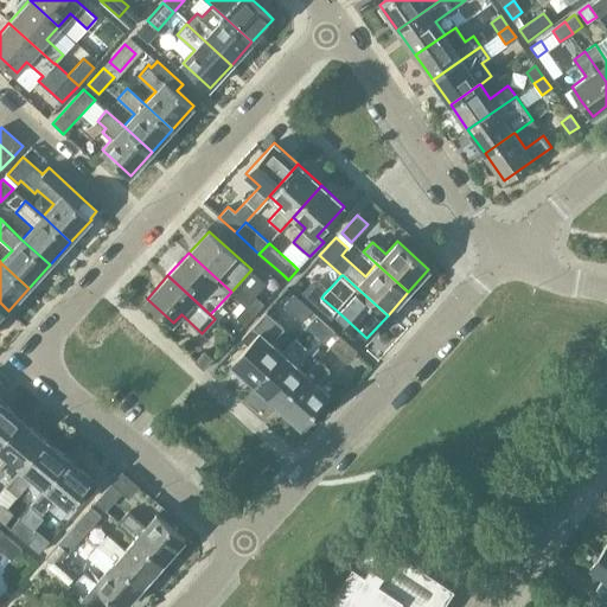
[(328,317),(334,310),(321,298),(324,294),(312,282),(302,293),(315,305),(328,317)]
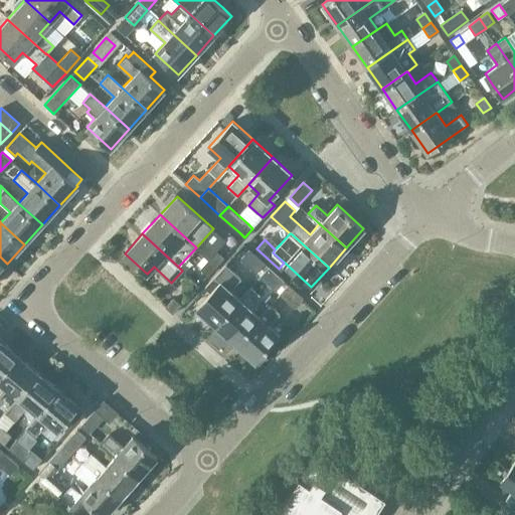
[(248,248),(248,249),(240,259),(255,273),(265,264),(248,248)]
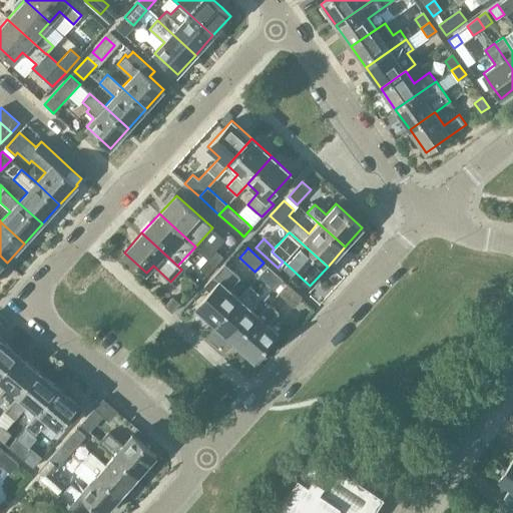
[(215,250),(207,259),(214,265),(222,257),(215,250)]
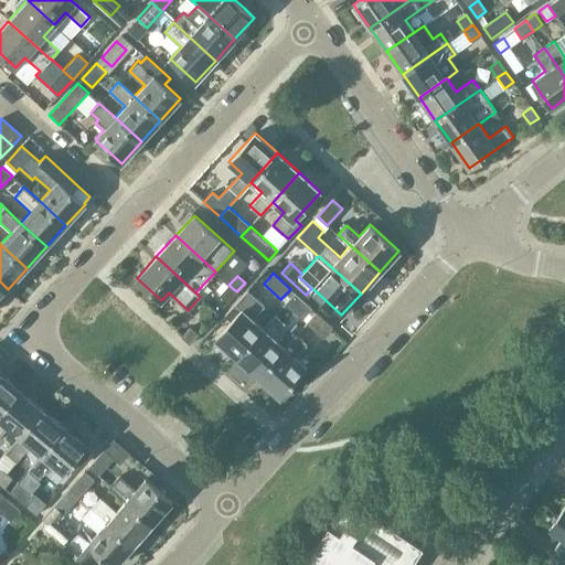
[(224,280),(216,288),(221,294),(223,291),(227,287),(228,285),(228,284),(224,280)]
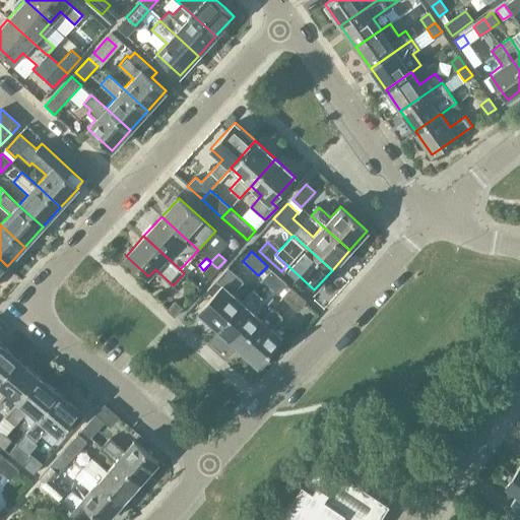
[(217,268),(210,262),(209,264),(205,268),(203,270),(202,271),(209,277),(217,268)]
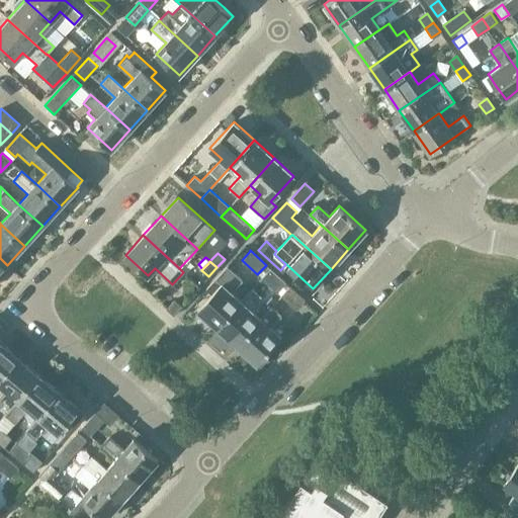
[(218,327),(242,300),(231,290),(242,279),(233,271),(227,266),(205,288),(211,294),(198,310),(218,327)]
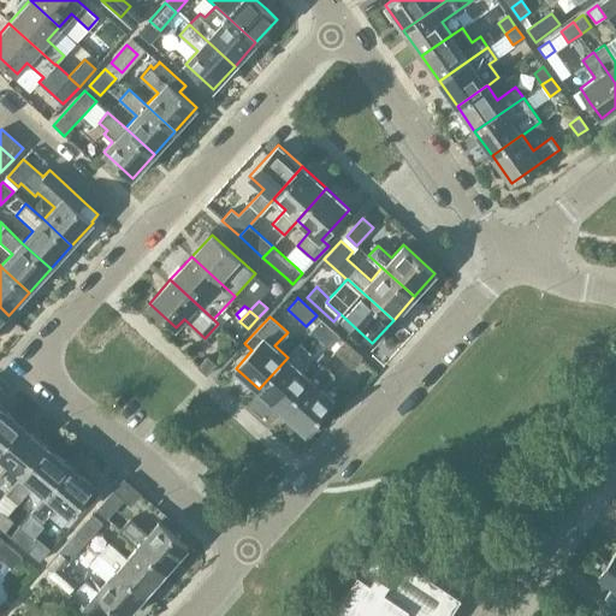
[(321,319),(320,320),(311,331),(330,348),(339,336),(321,319)]
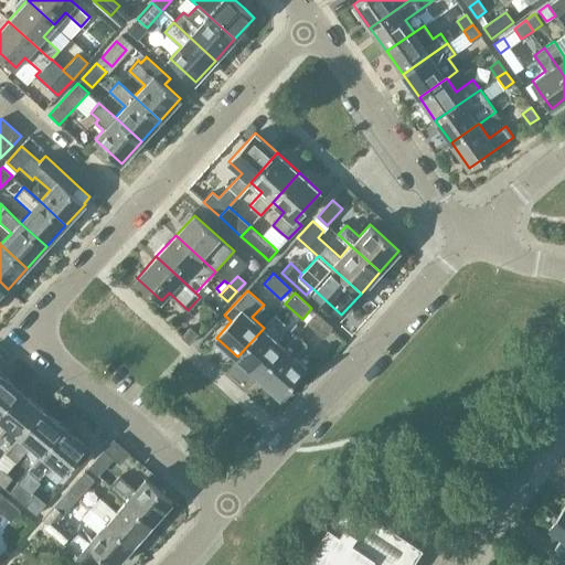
[(331,328),(316,313),(307,322),(323,337),(331,328)]
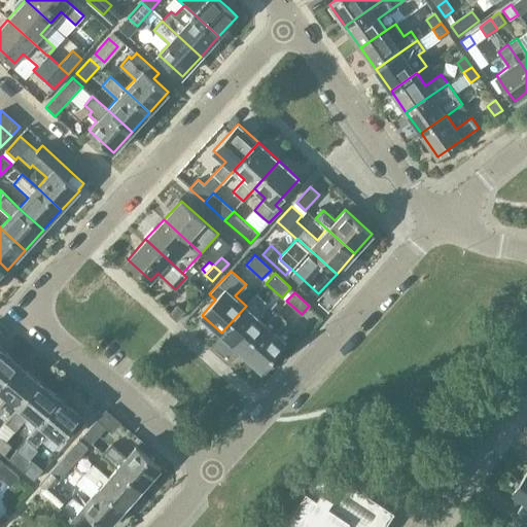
[(256,294),(246,306),(221,332),(241,351),(266,324),(255,314),(266,303),(256,294)]
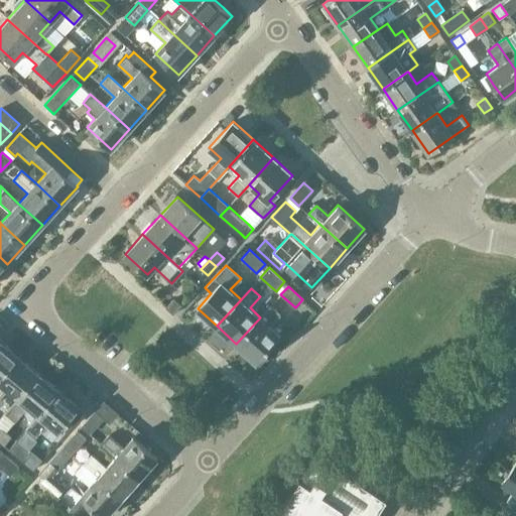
[(173,314),(181,305),(173,298),(165,307),(173,314)]
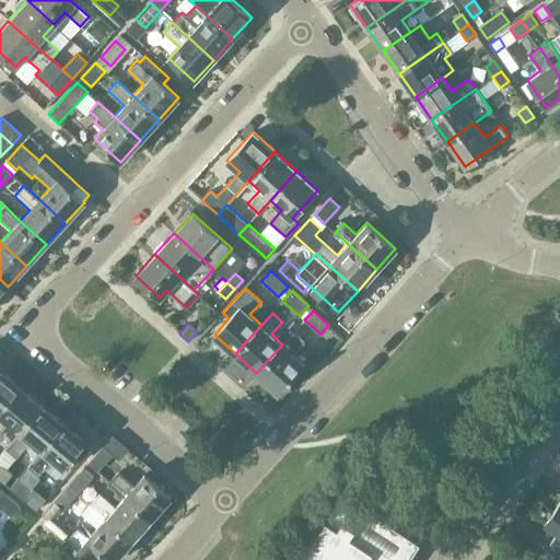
[(294,331),(282,345),(256,373),(278,393),(281,396),(290,386),(287,383),(304,364),(292,353),(303,340),(294,331)]
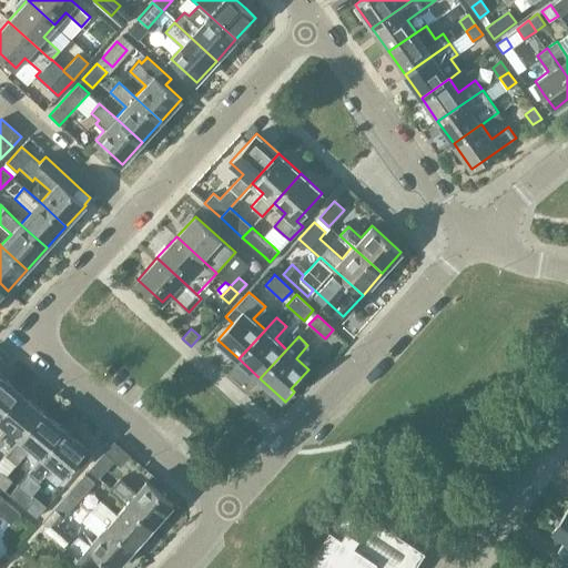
[(0,374),(0,415),(20,392),(0,374)]
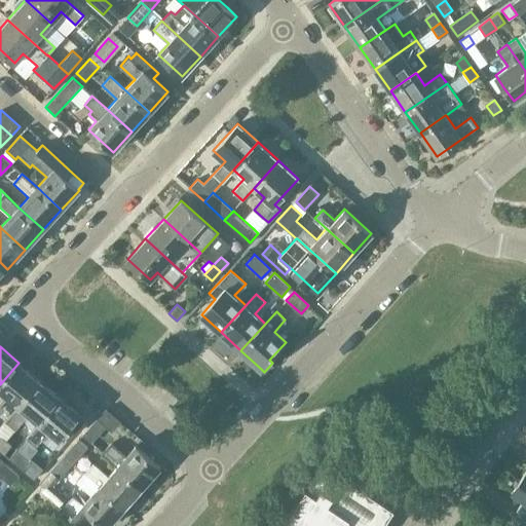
[(19,363),(0,384),(0,405),(7,397),(17,406),(40,380),(19,363)]
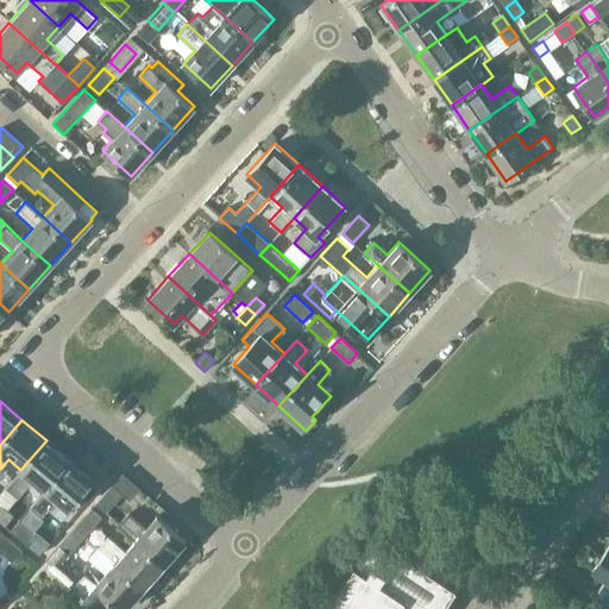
[(46,440),(20,470),(6,488),(17,497),(31,479),(44,490),(70,459),(46,440)]
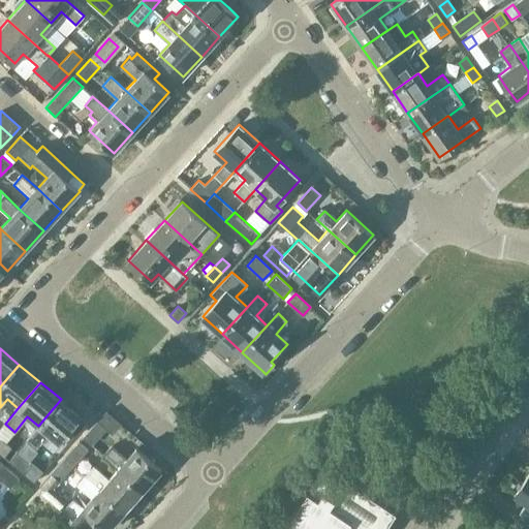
[(61,399),(38,426),(26,441),(35,448),(48,434),(59,443),(82,416),(61,399)]
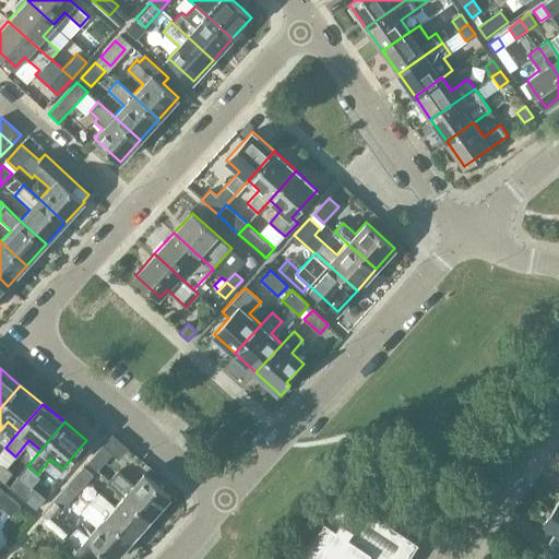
[(113,453),(103,444),(87,462),(97,471),(113,453)]
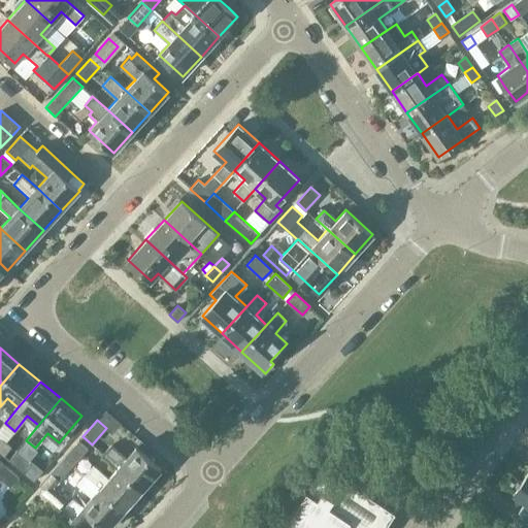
[(0,436),(0,452),(4,456),(12,447),(0,436)]
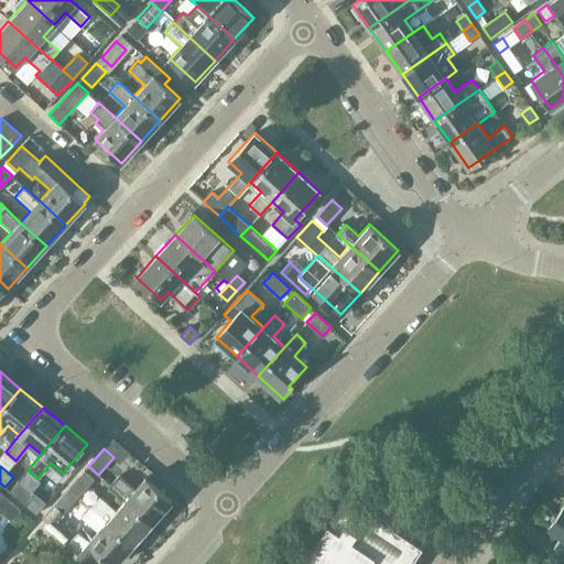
[(68,488),(78,496),(94,479),(84,469),(68,488)]
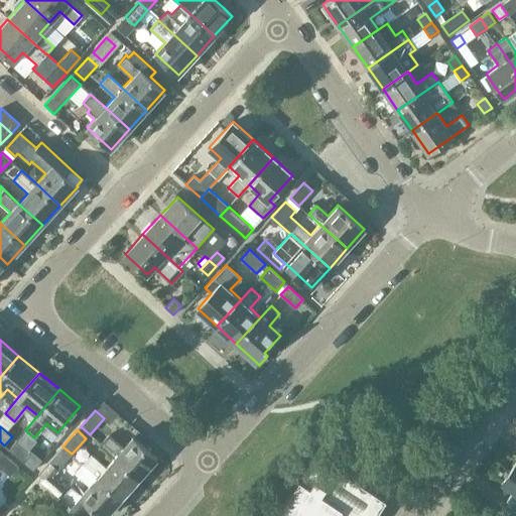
[(115,457),(139,479),(157,458),(133,436),(123,447),(109,434),(101,444),(115,457)]
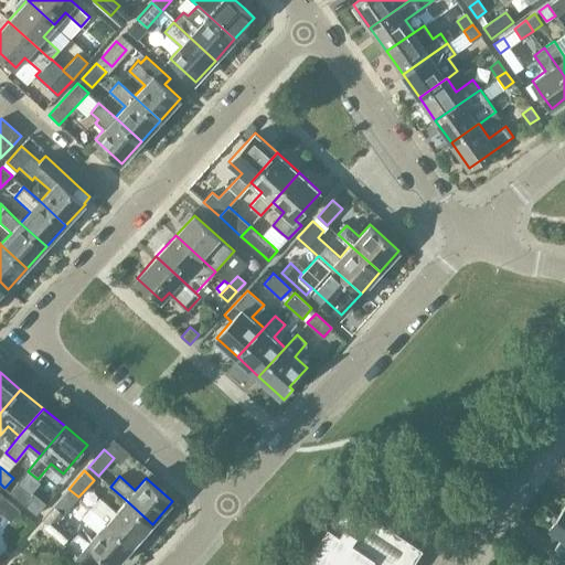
[(18,482),(9,492),(27,507),(35,497),(18,482)]
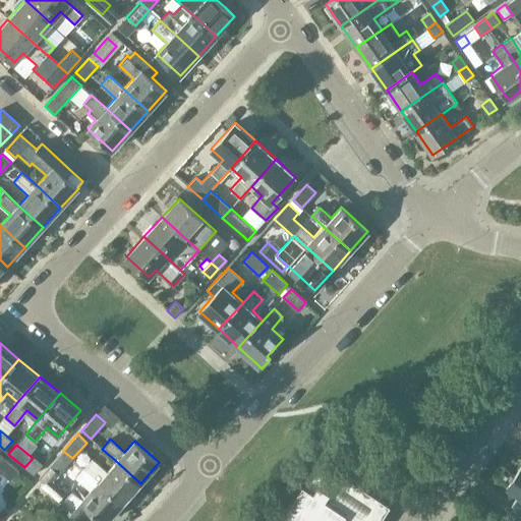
[(63,451),(50,465),(59,474),(72,458),(63,451)]
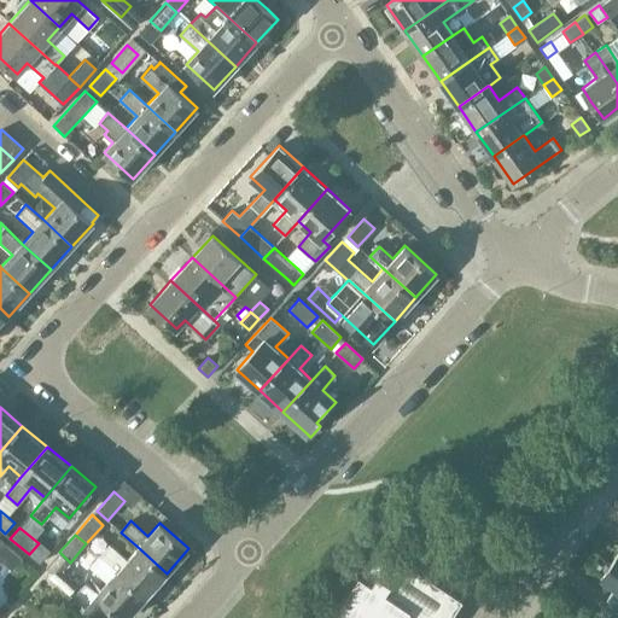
[(3,542),(0,544),(0,558),(12,569),(22,558),(3,542)]
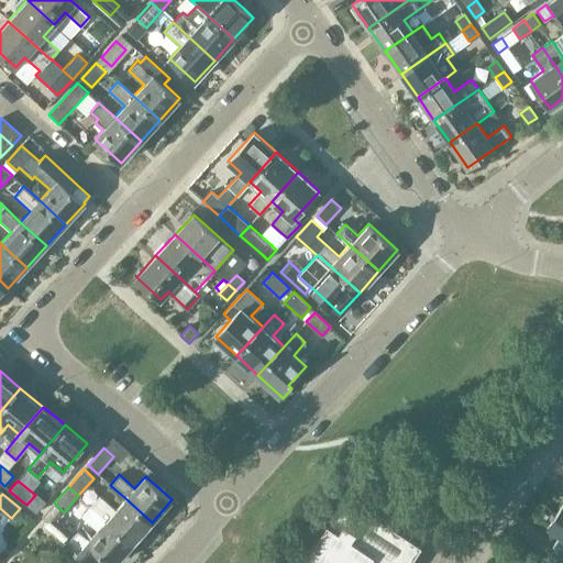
[(152,522),(125,498),(116,510),(100,496),(91,506),(133,543),(152,522)]
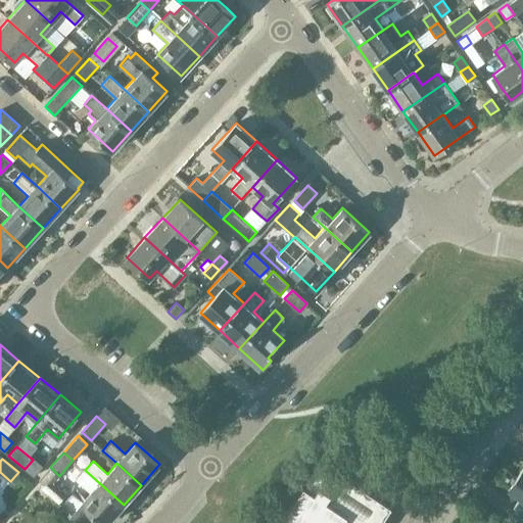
[(58,475),(50,468),(40,480),(43,483),(40,486),(59,503),(65,494),(53,484),(53,480),(58,475)]
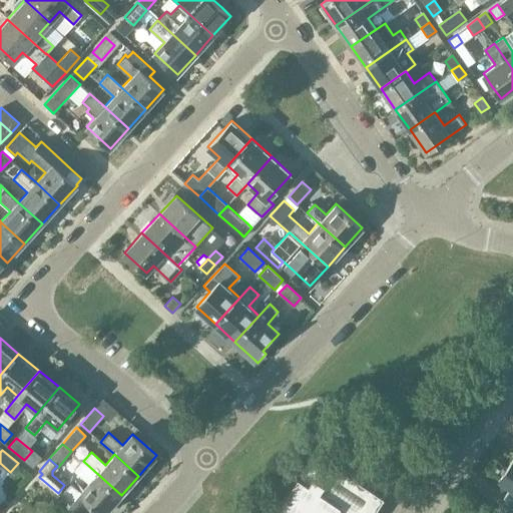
[(512,459),(499,479),(510,487),(504,496),(503,496),(512,503),(512,459)]
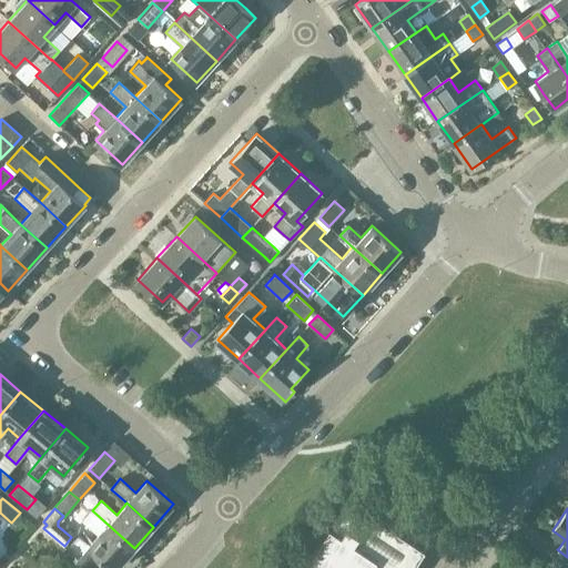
[(117,567),(134,548),(92,510),(83,520),(99,535),(90,545),(79,536),(68,548),(90,567),(94,567),(103,558),(113,567),(117,567)]
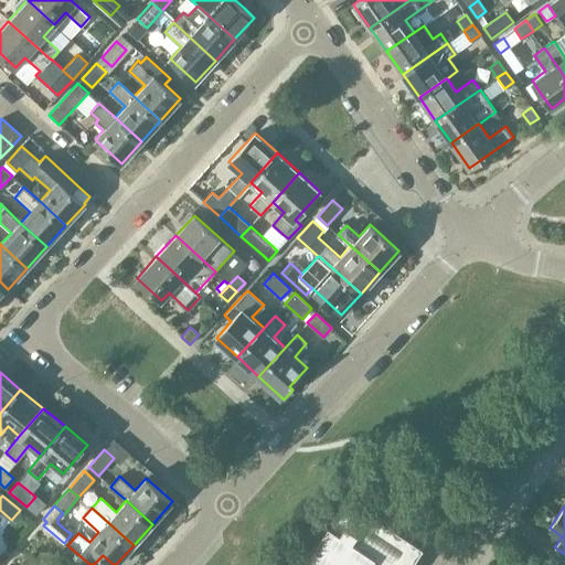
[(340,526),(319,564),(374,564),(384,548),(354,533),(340,526)]
